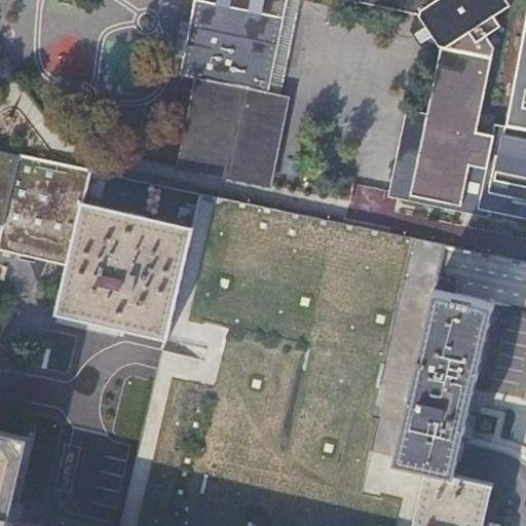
[(307,0),(291,0),(271,95),(245,89),(225,179),(270,188),(290,100),(286,99),(307,0)]
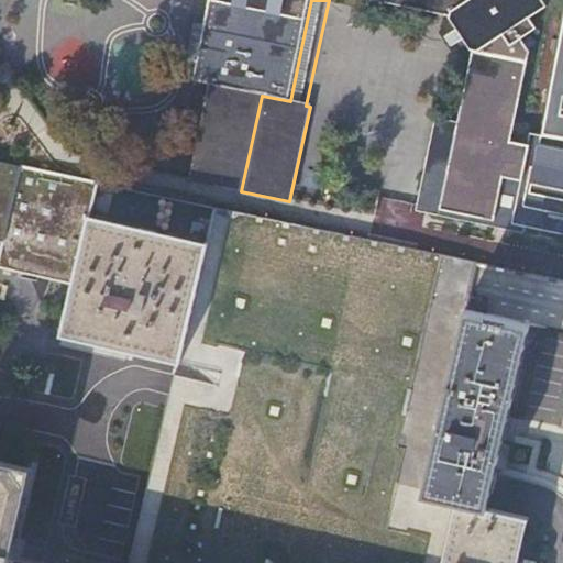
[(523,228),(541,135),(528,133),(523,150),(507,146),(526,52),(520,42),(536,33),(528,18),(545,7),(540,0),(457,0),(487,48),(490,50),(489,55),(473,128),(472,134),(451,130),(433,209),(523,228)]
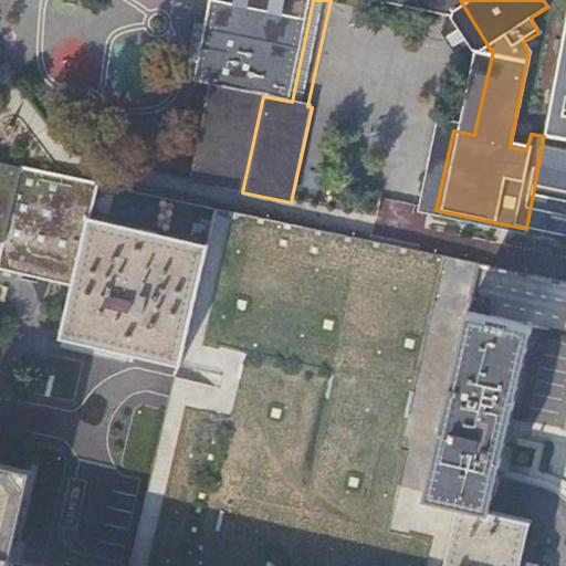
[(565,17),(544,136),(565,139),(565,17)]
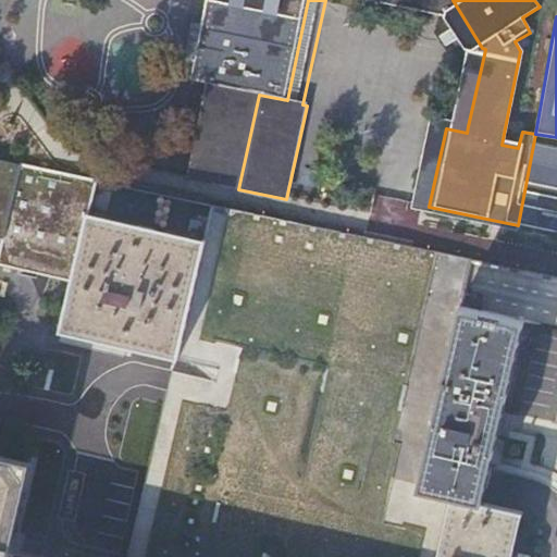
[(192,180),(238,189),(259,95),(211,85),(192,180)]
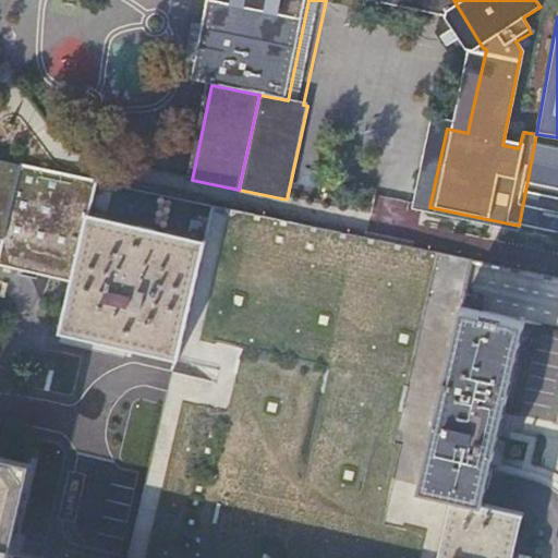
[(518,233),(519,226),(429,207),(447,129),(468,133),(469,126),(441,121),(422,214),(518,233)]
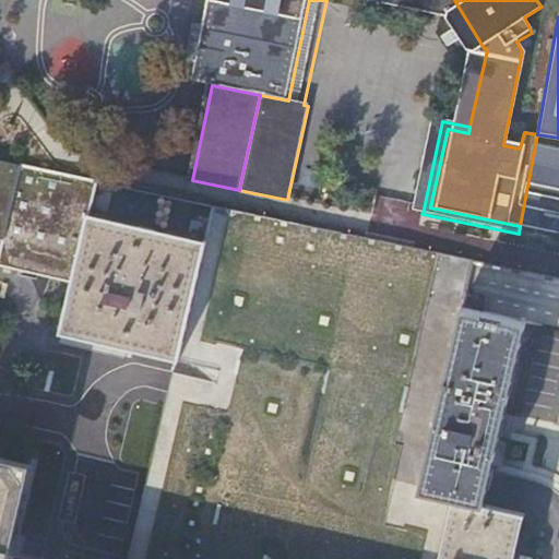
[(558,138),(537,134),(520,226),(533,229),(558,234),(558,138)]
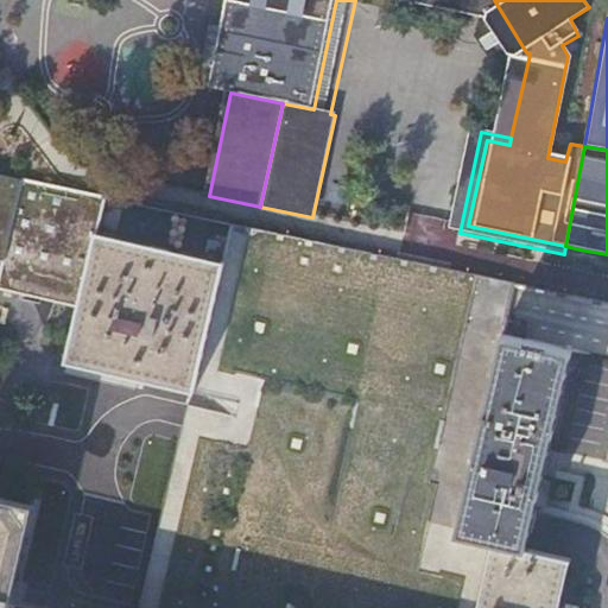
[(77,311),(103,196),(0,173),(0,263),(2,264),(0,272),(0,291),(52,305),(77,311)]
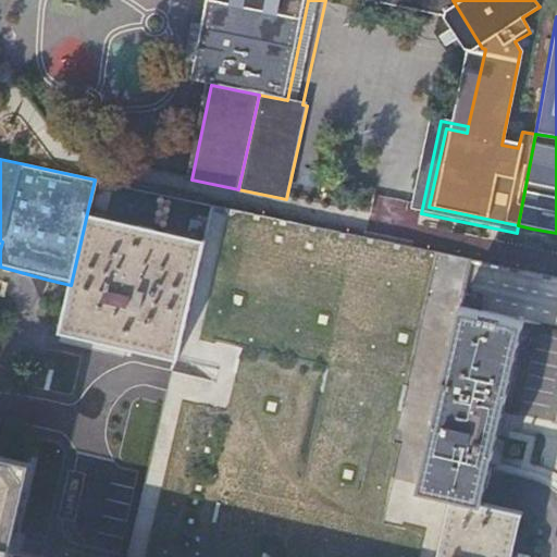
[(95,180),(71,285),(59,332),(116,346),(175,361),(209,203),(95,180)]
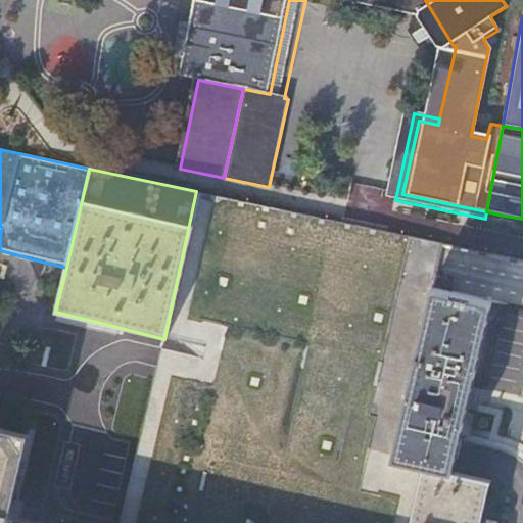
[(196,191),(164,339),(159,360),(120,522),(411,522),(425,467),(395,459),(436,277),(444,244),(196,191)]
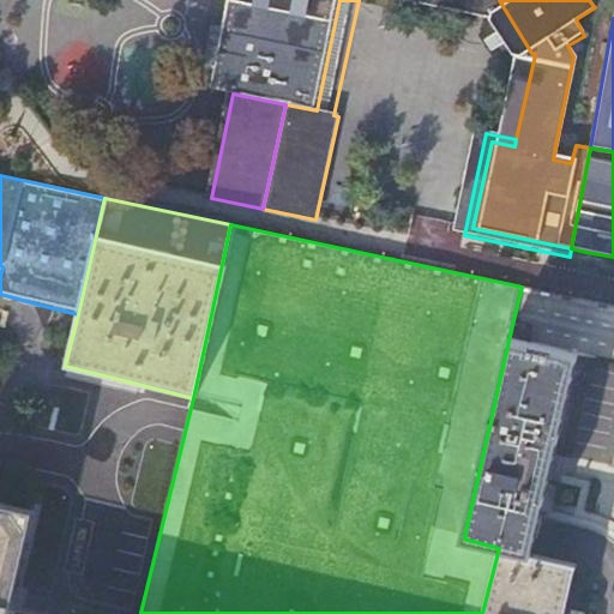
[(585,252),(571,248),(570,257),(583,260),(585,252)]
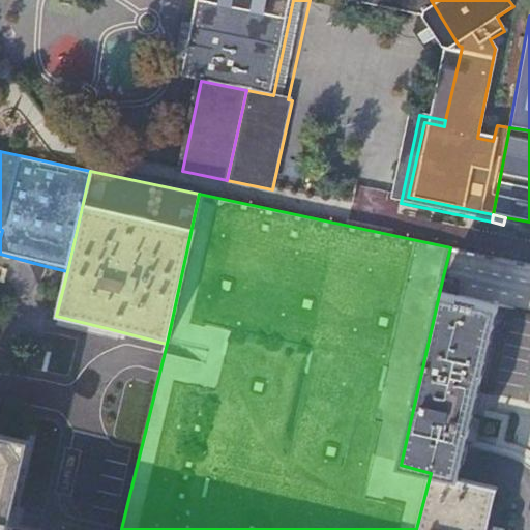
[(401,465),(431,473),(458,479),(466,441),(476,398),(496,307),(476,302),(458,298),(461,286),(442,281),(401,465)]
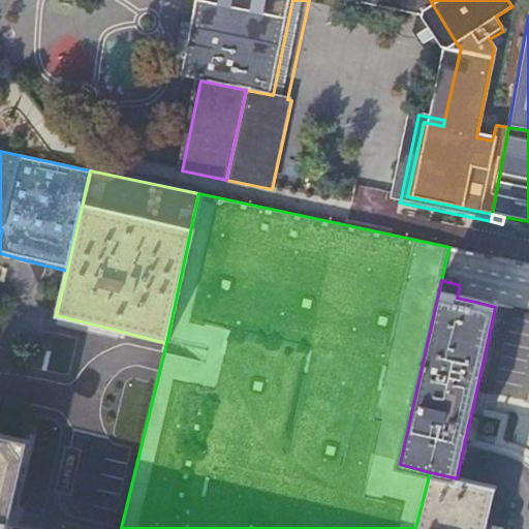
[(0,528),(8,528),(29,444),(0,436),(0,528)]
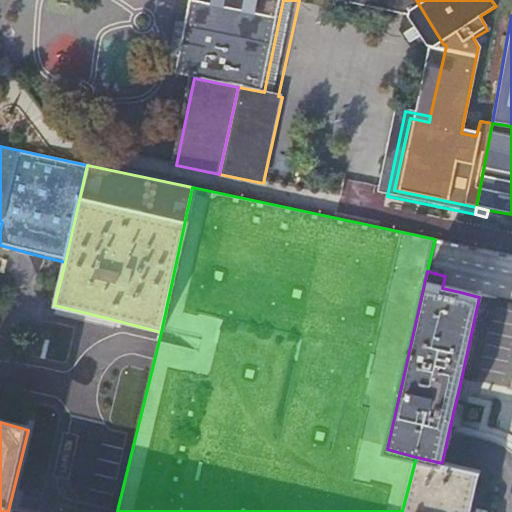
[(416,457),(402,511),(470,511),(480,473),(442,463),(416,457)]
